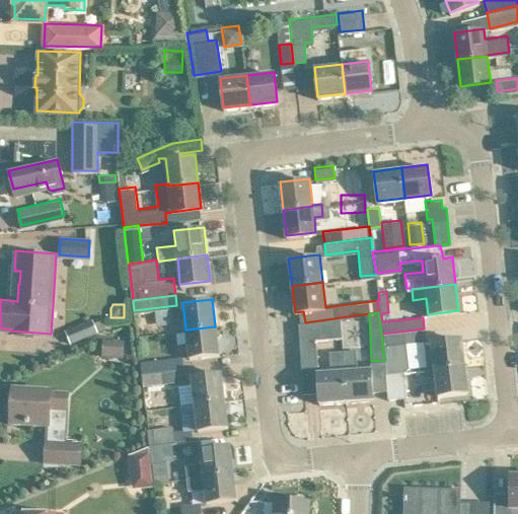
[(64,326),(70,341),(97,329),(97,327),(105,324),(102,316),(94,319),(91,315),(64,326)]
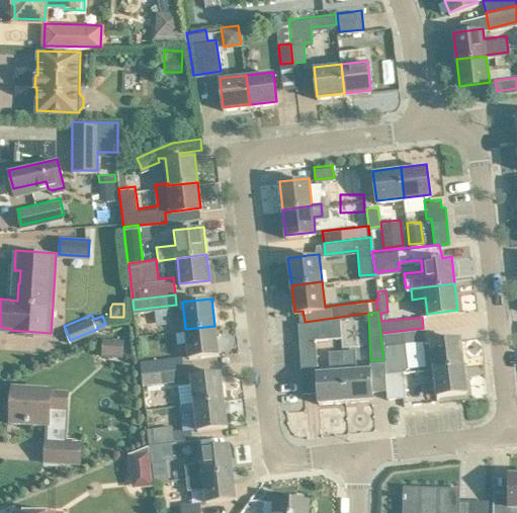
[(305,322),(297,322),(300,365),(317,364),(318,364),(316,337),(341,335),(340,317),(305,322)]
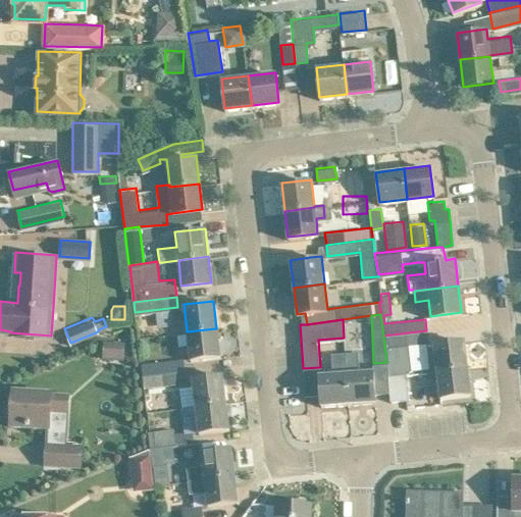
[(219,355),(216,328),(187,331),(190,358),(219,355)]
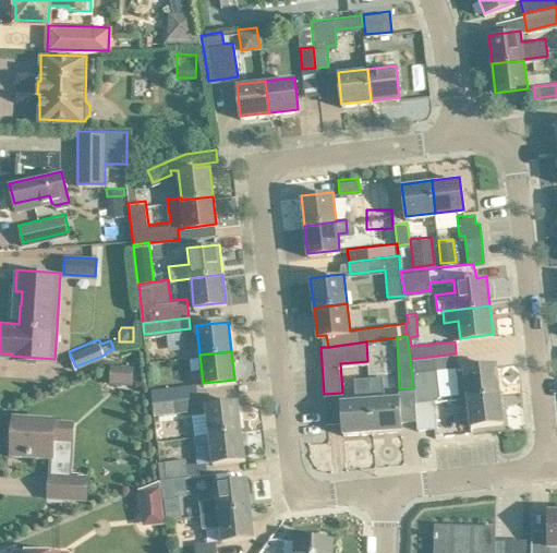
[(456,353),(410,359),(413,387),(414,400),(428,398),(428,399),(434,399),(439,394),(437,368),(458,365),(456,353)]
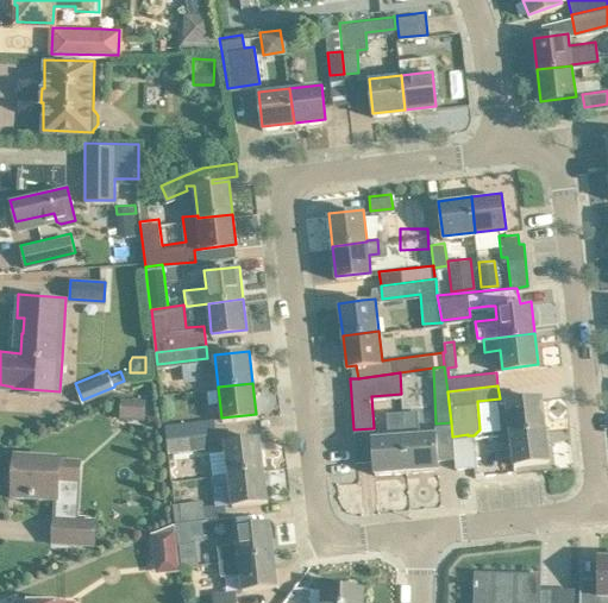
[(541,395),(506,400),(509,431),(545,427),(541,395)]
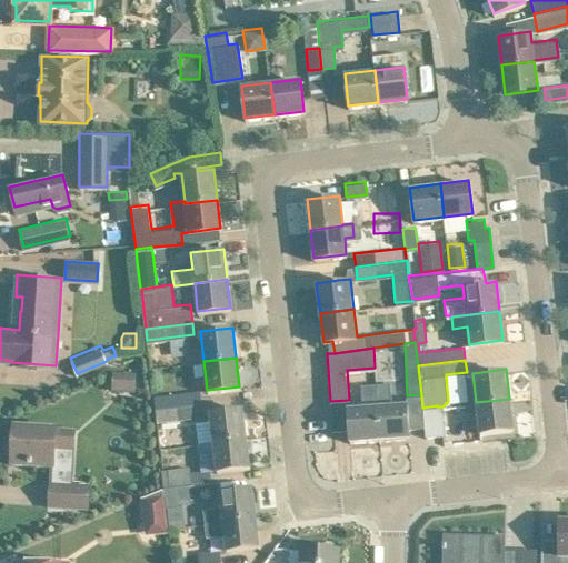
[(112,370),(110,388),(135,390),(136,371),(112,370)]
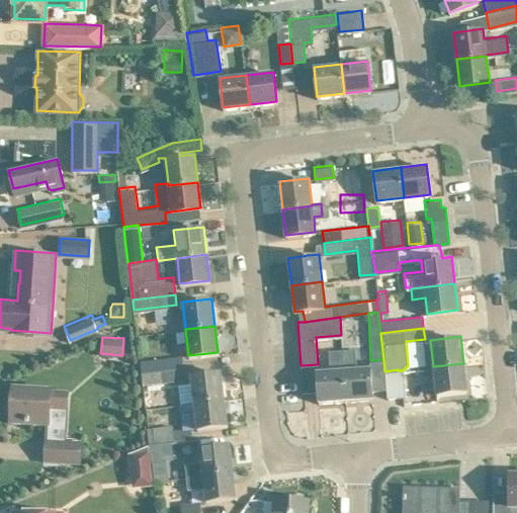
[(352,346),(342,347),(346,399),(372,397),(371,390),(369,367),(355,368),(354,346),(352,347),(352,346)]
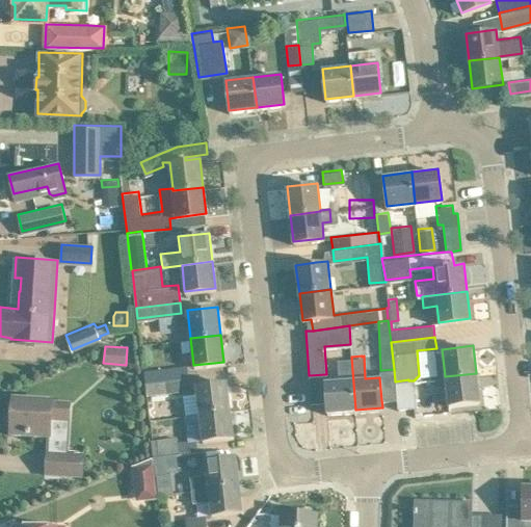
[(338,380),(324,380),(326,412),(355,410),(351,357),(337,358),(338,380)]
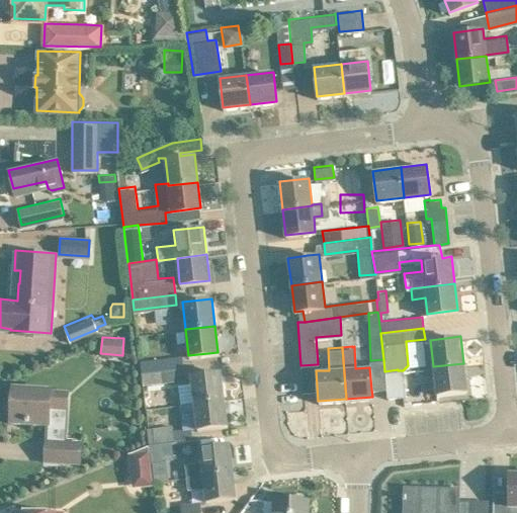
[(140,358),(141,370),(183,365),(182,353),(140,358)]
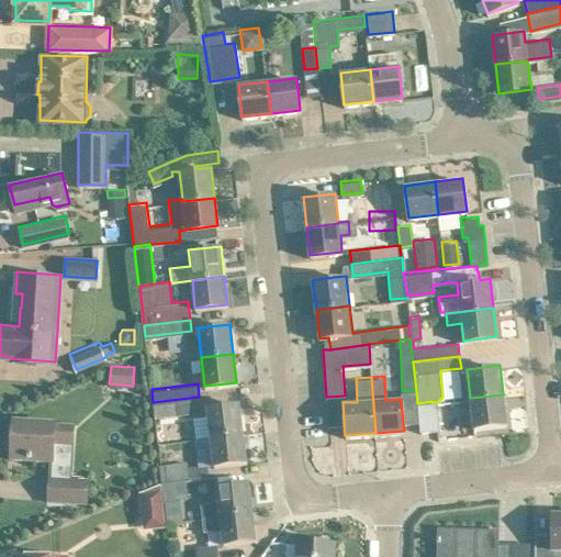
[(470,398),(473,427),(506,423),(503,394),(470,398)]
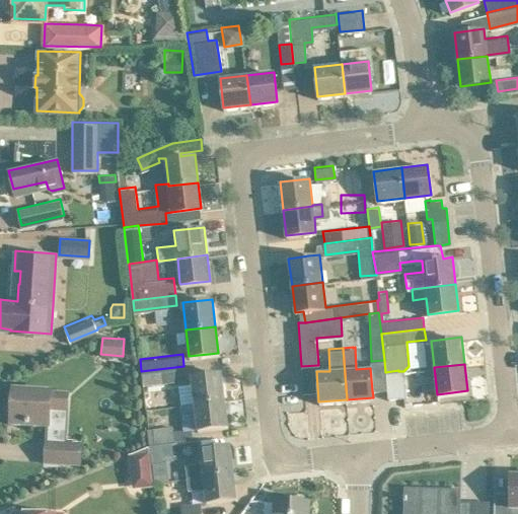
[(186,378),(183,366),(141,371),(143,382),(166,380),(166,381),(186,378)]
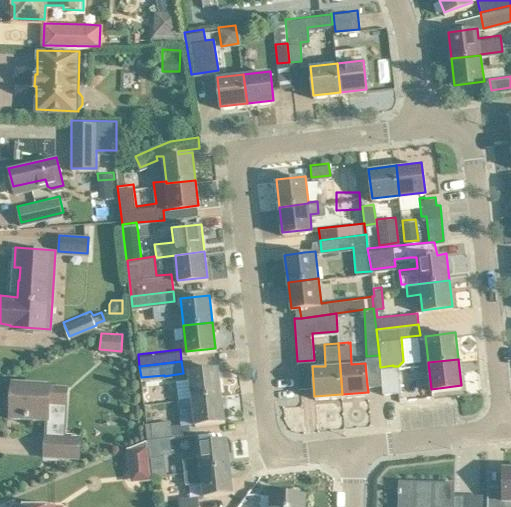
[(393,365),(380,367),(382,383),(381,384),(382,391),(400,390),(399,370),(398,366),(393,366),(393,365)]
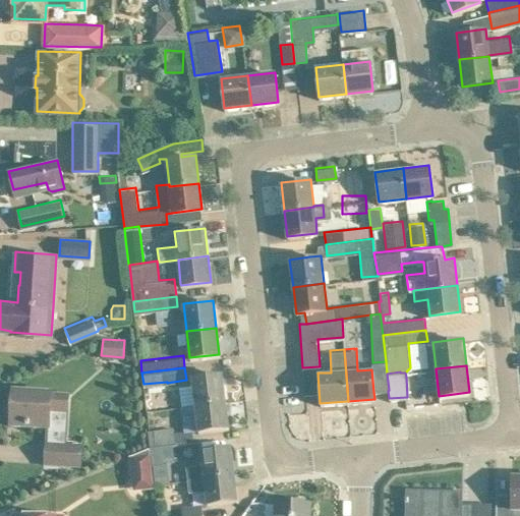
[(191,377),(194,402),(195,404),(225,401),(222,373),(191,377)]
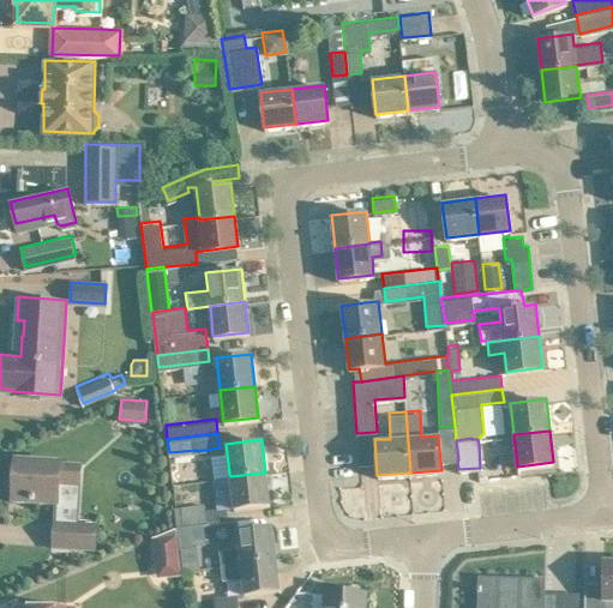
[(13,499),(56,501),(58,479),(78,480),(79,463),(16,458),(13,499)]
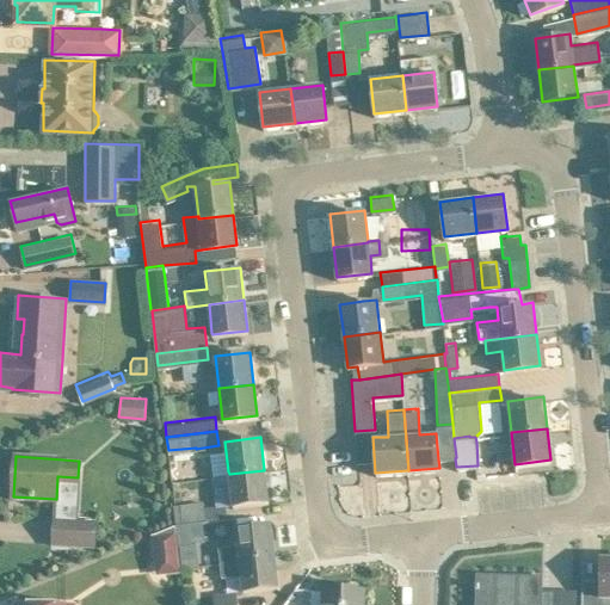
[(174,522),(166,525),(174,524),(227,517),(226,502),(232,501),(233,505),(267,500),(264,470),(229,474),(228,471),(211,474),(215,502),(203,504),(203,498),(172,501),(174,522)]
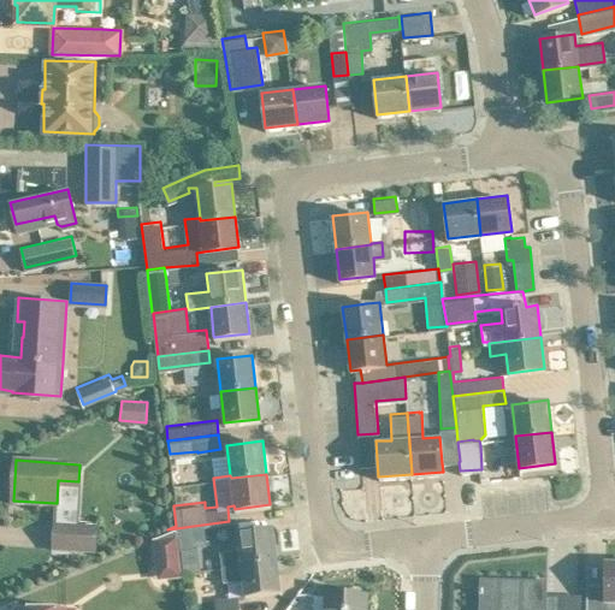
[(360,478),(362,492),(378,490),(376,474),(360,478)]
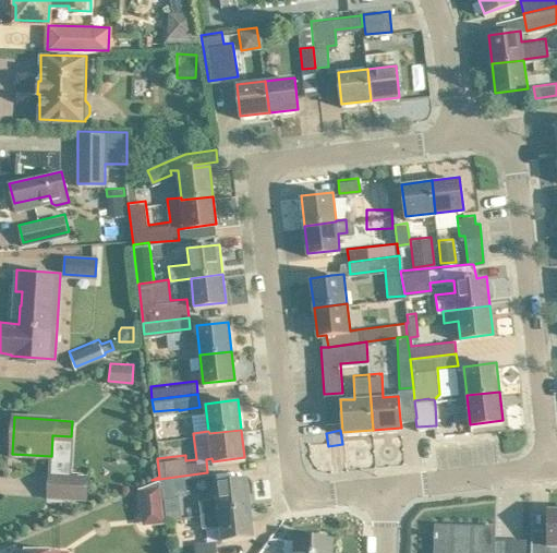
[(190,491),(189,488),(208,485),(207,472),(159,479),(164,520),(165,520),(165,517),(173,516),(171,493),(190,491)]
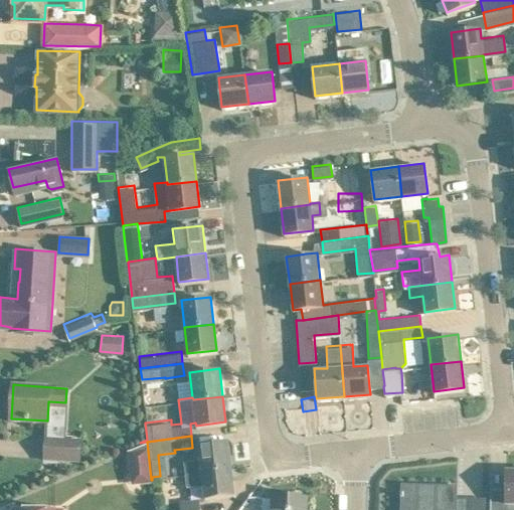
[(79,439),(65,438),(45,437),(44,457),(78,459),(79,439)]
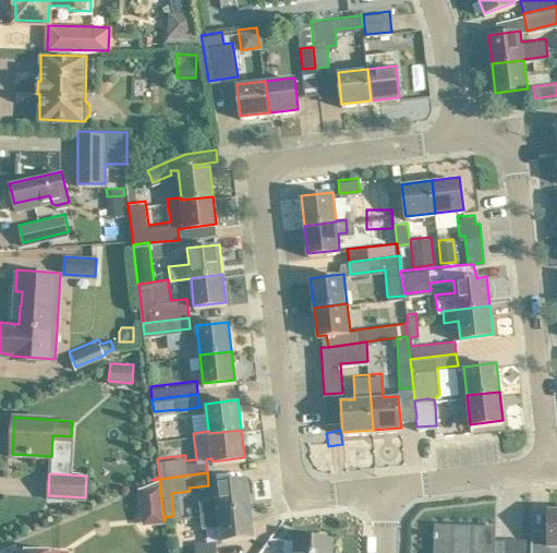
[(251,507),(246,478),(215,481),(217,495),(198,497),(200,513),(251,507)]
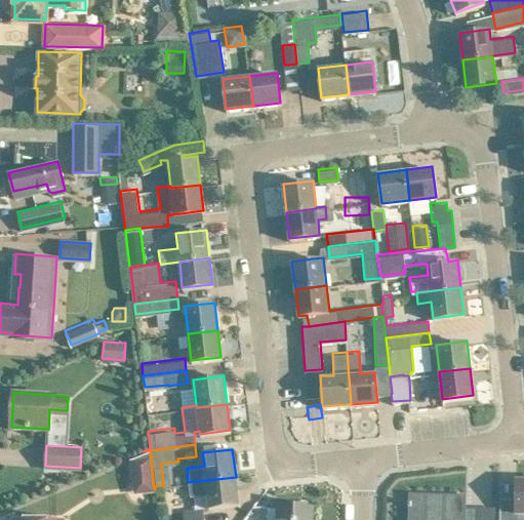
[(133,492),(154,489),(150,450),(143,451),(131,455),(130,455),(129,456),(133,492)]
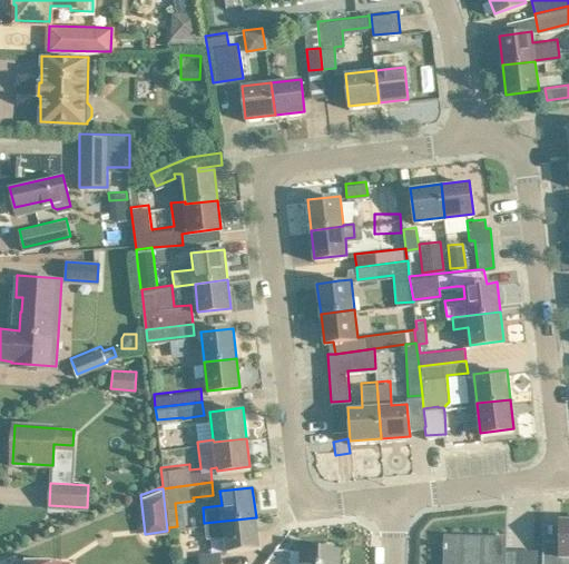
[(260,546),(256,517),(204,523),(206,536),(225,534),(226,550),(260,546)]
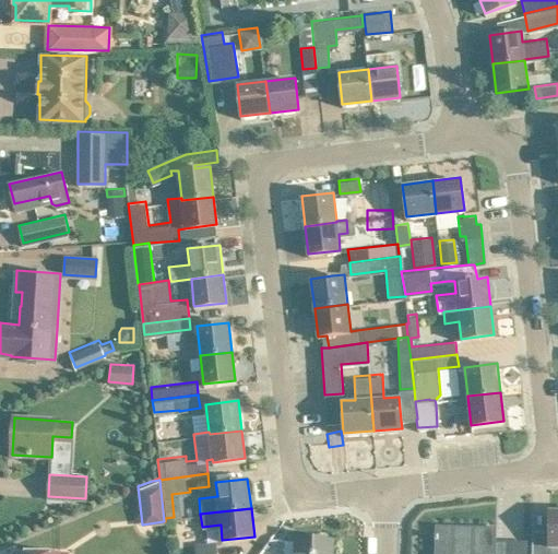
[(532,530),(531,553),(557,553),(557,509),(549,510),(549,530),(532,530)]
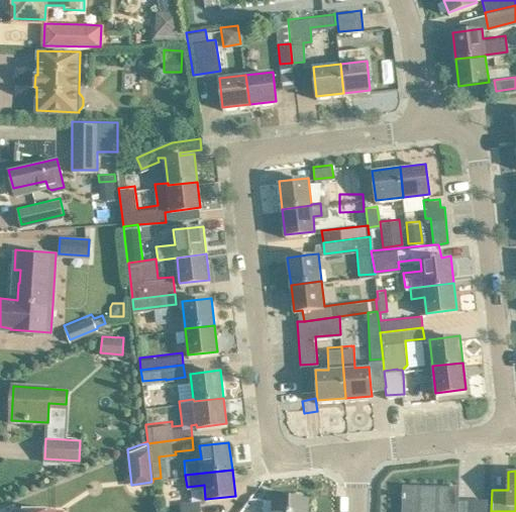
[(485,511),(486,498),(466,498),(465,511),(456,511),(457,485),(403,484),(403,492),(402,492),(402,496),(403,496),(402,511),(485,511)]
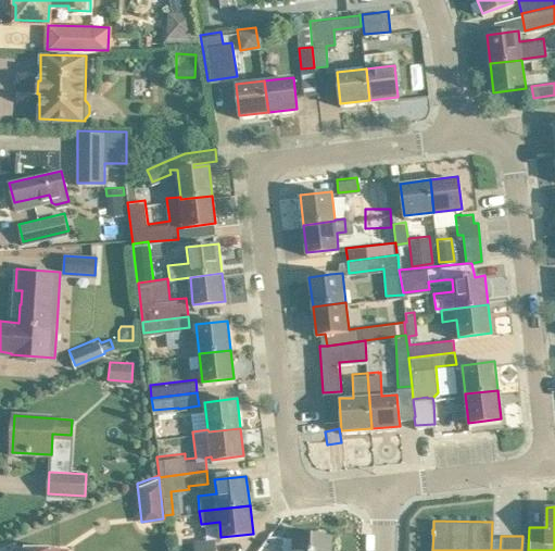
[(293,550),(333,550),(335,536),(318,535),(318,534),(315,534),(314,536),(294,535),(293,550)]
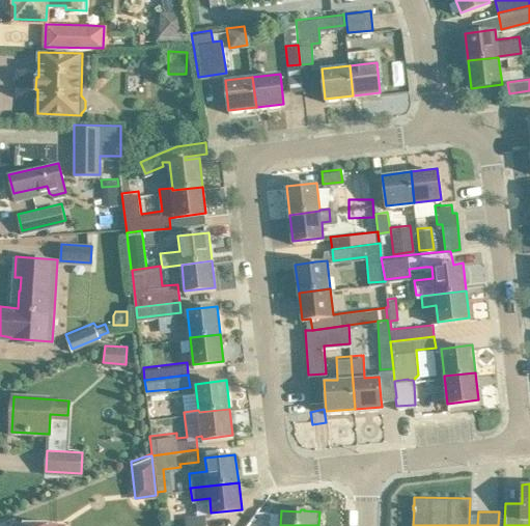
[(185,515),(186,525),(205,525),(204,511),(185,515)]
